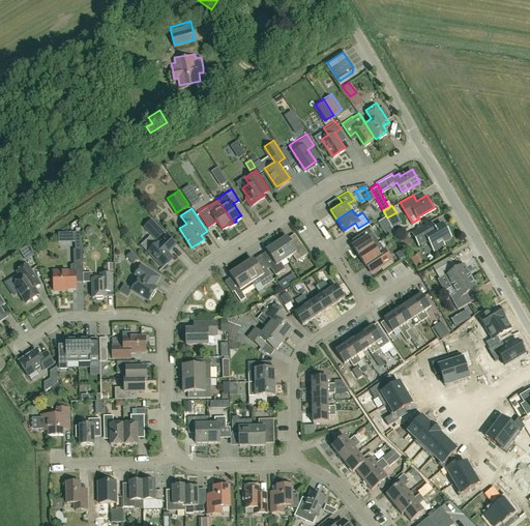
[(381,224),(388,218),(387,217),(385,214),(378,218),(381,224)]
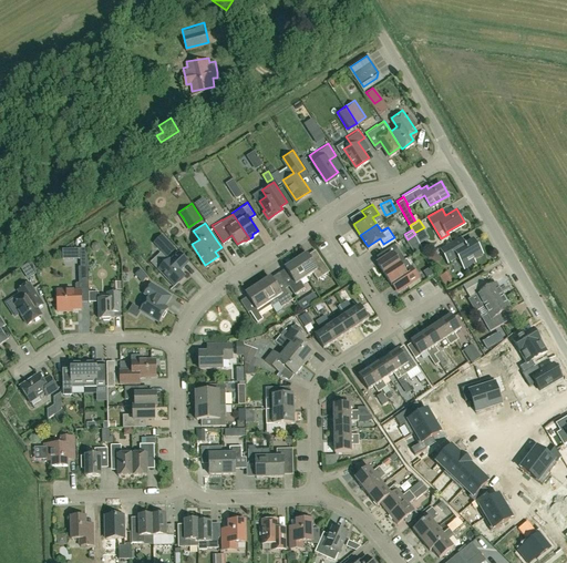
[(154,241),(160,246),(166,253),(174,245),(162,233),(154,241)]
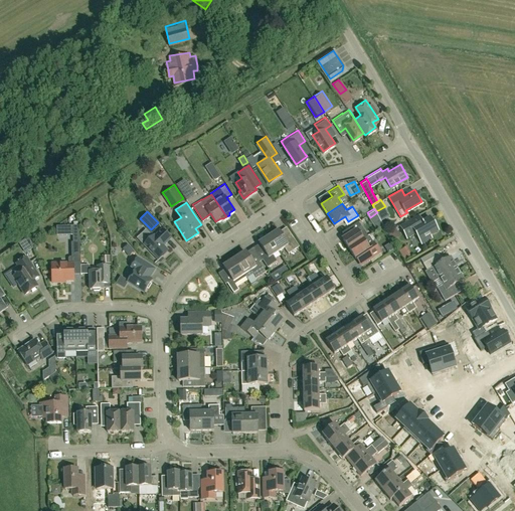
[(430,236),(427,232),(437,227),(430,214),(421,219),(418,213),(400,223),(406,235),(415,230),(421,240),(430,236)]
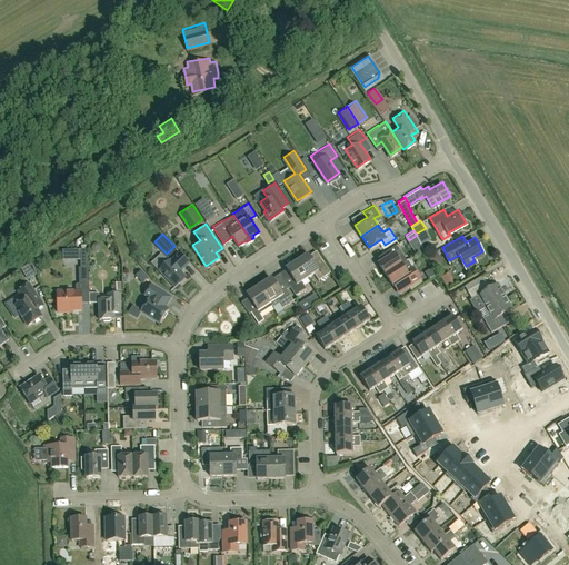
[(378,260),(385,271),(406,258),(396,241),(386,248),(389,254),(378,260)]
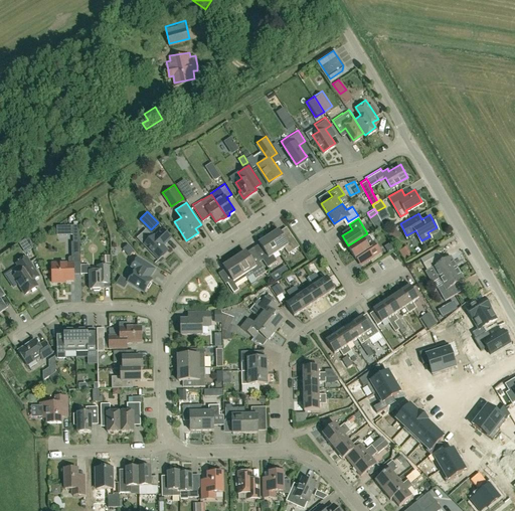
[(70,238),(71,253),(71,259),(72,259),(80,259),(79,238),(79,234),(77,222),(72,222),(72,223),(72,232),(72,238),(70,238)]
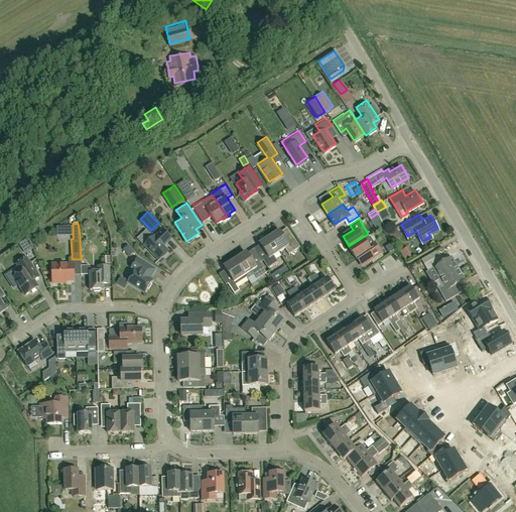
[(391,233),(396,238),(403,231),(398,226),(391,233)]
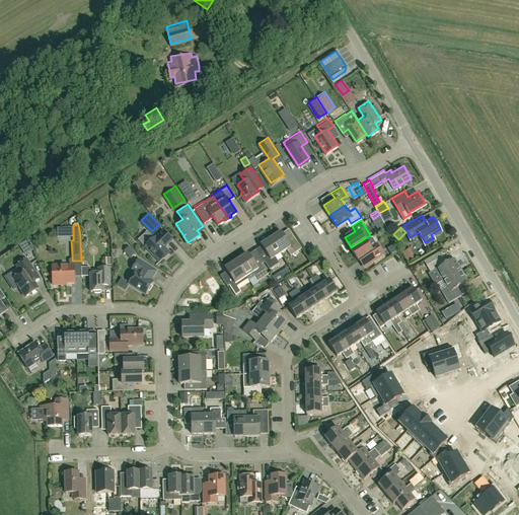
[(164,244),(171,237),(162,228),(155,235),(154,234),(144,243),(158,259),(168,249),(164,244)]
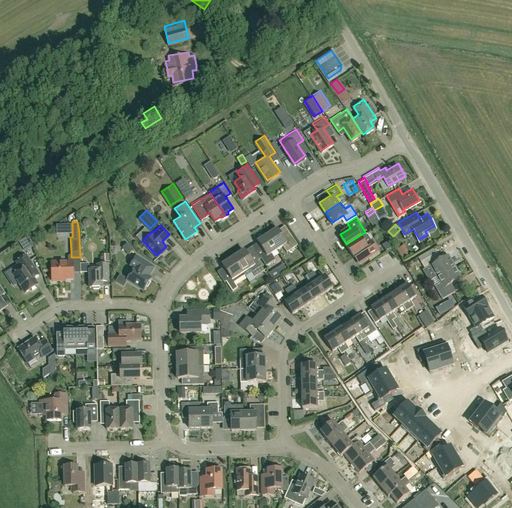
[(266,232),(276,247),(282,243),(286,249),(297,242),(290,232),(283,236),(276,226),(266,232)]
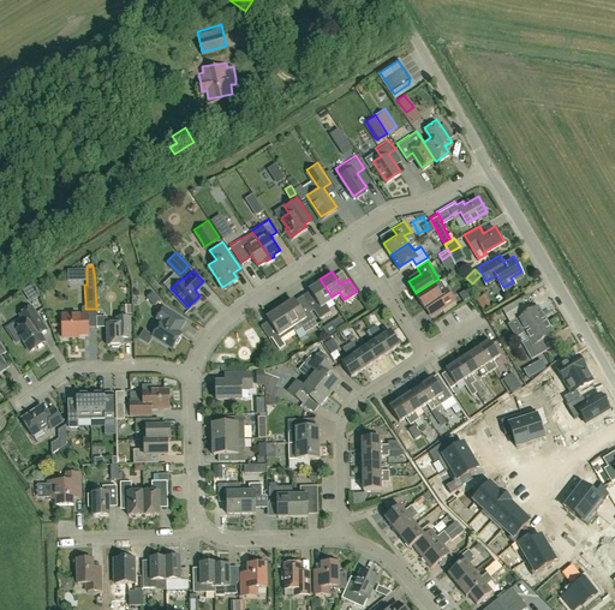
[(453,298),(445,285),(440,277),(439,279),(416,293),(424,305),(430,314),(453,298)]
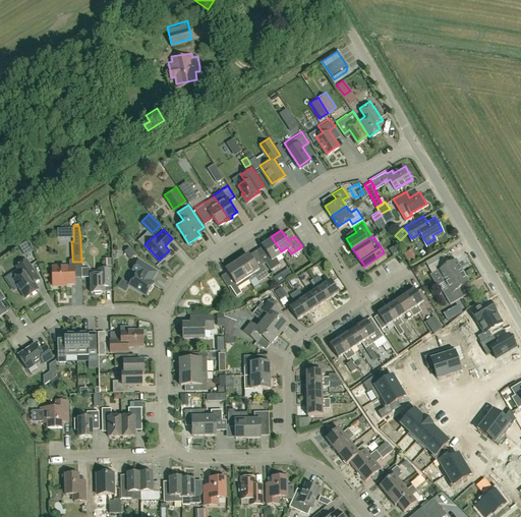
[(275,254),(281,251),(271,236),(261,243),(268,253),(263,257),(270,268),(280,262),(275,254)]
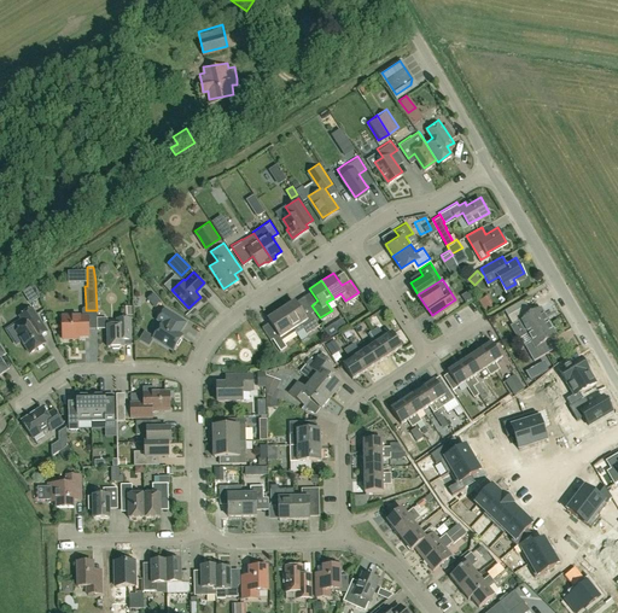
[(62,308),(62,287),(51,287),(51,308),(62,308)]
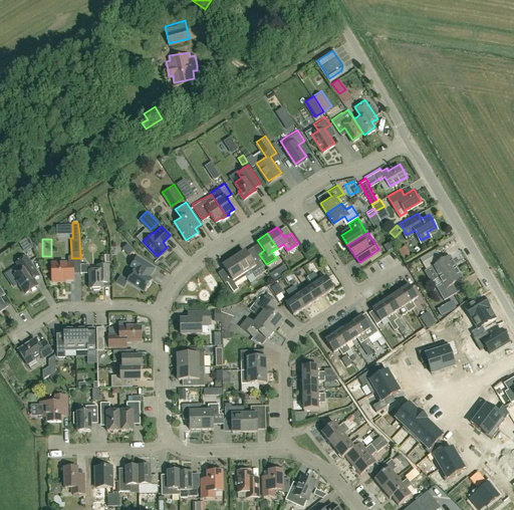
[(134,249),(129,242),(123,246),(130,253),(134,249)]
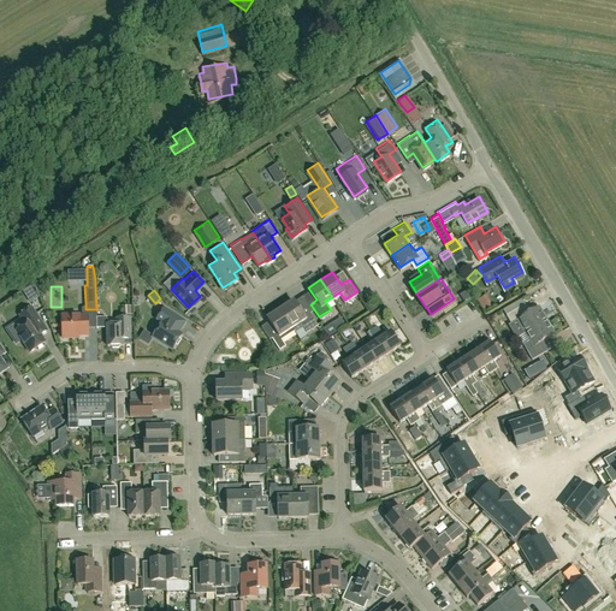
[(481,296),(487,307),(496,302),(490,291),(481,296)]
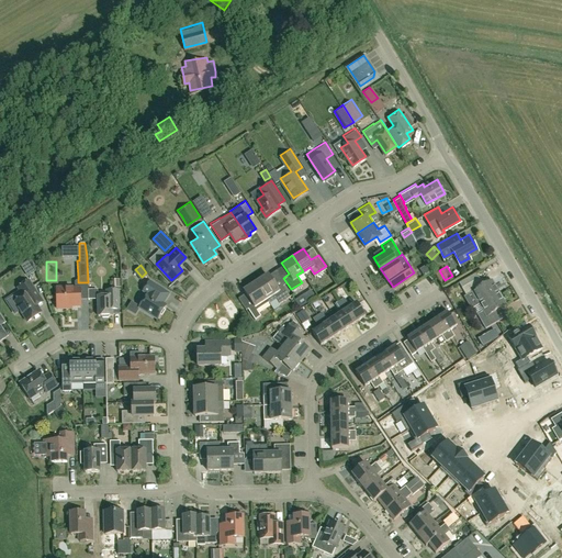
[(255,280),(268,299),(269,301),(276,297),(279,301),(289,293),(282,282),(277,286),(267,271),(255,280)]
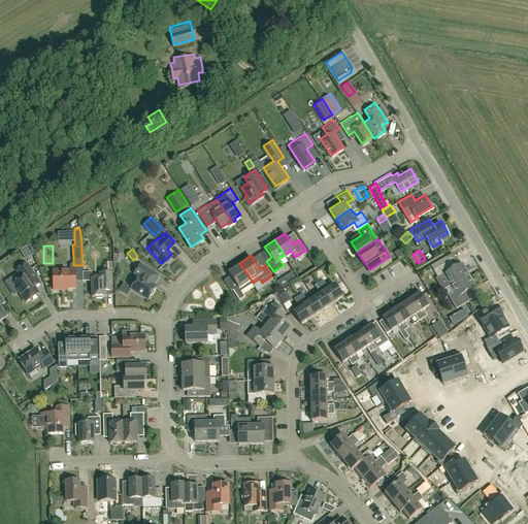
[(444,255),(431,263),(433,267),(437,273),(443,270),(450,283),(468,271),(462,260),(454,265),(450,267),(446,260),(448,259),(444,255)]
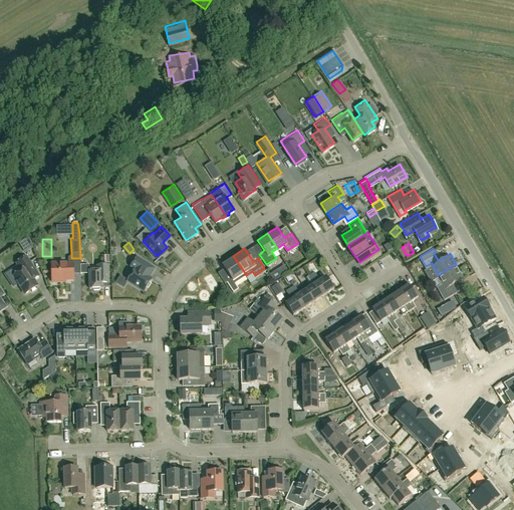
[(12,271),(7,274),(13,283),(17,280),(25,291),(29,288),(32,290),(37,286),(37,283),(33,276),(28,269),(33,265),(26,254),(16,260),(17,261),(21,267),(13,273),(12,271)]
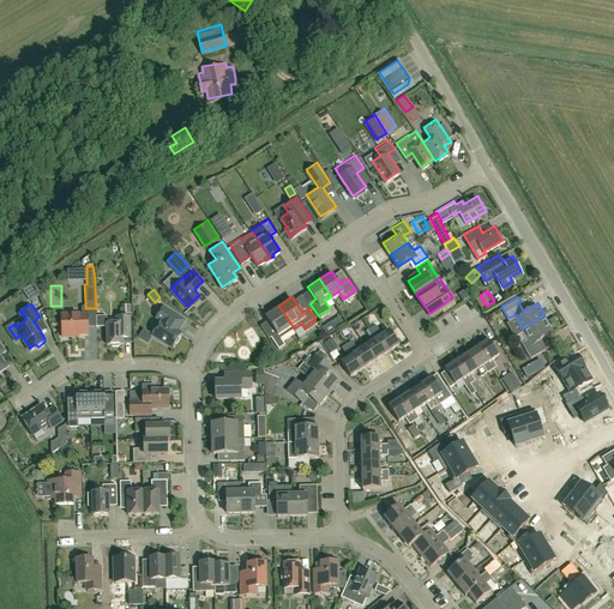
[(161,318),(151,332),(172,345),(181,330),(178,327),(185,317),(163,303),(156,314),(161,318)]
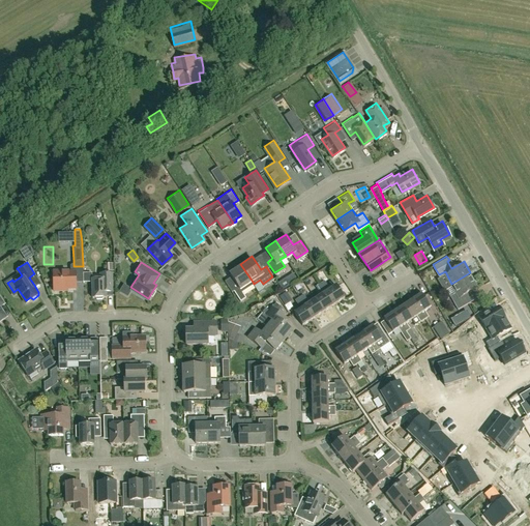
[(241,289),(246,286),(253,282),(240,264),(229,271),(238,285),(233,288),(240,298),(245,295),(241,289)]
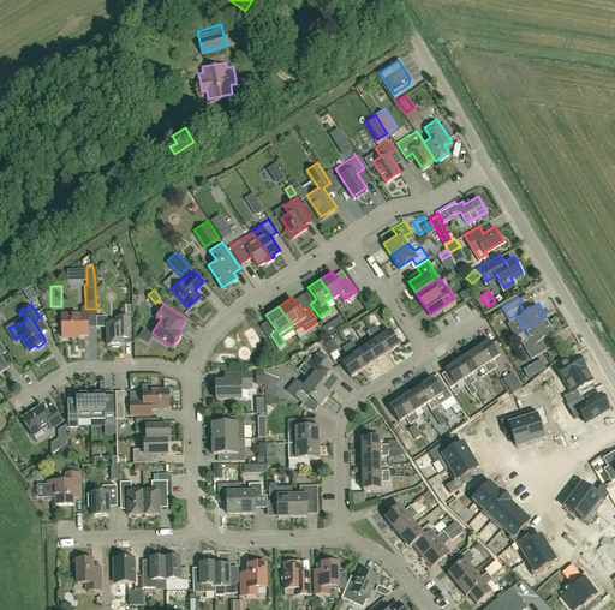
[(73,332),(88,332),(87,312),(72,312),(72,317),(61,317),(63,334),(73,334),(73,332)]
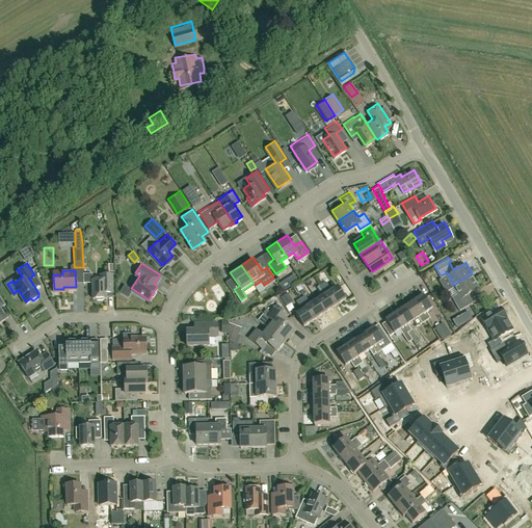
[(100,278),(91,278),(91,280),(92,296),(96,295),(97,297),(103,297),(104,295),(106,295),(106,294),(106,290),(112,290),(112,280),(112,271),(105,271),(100,271),(100,278)]
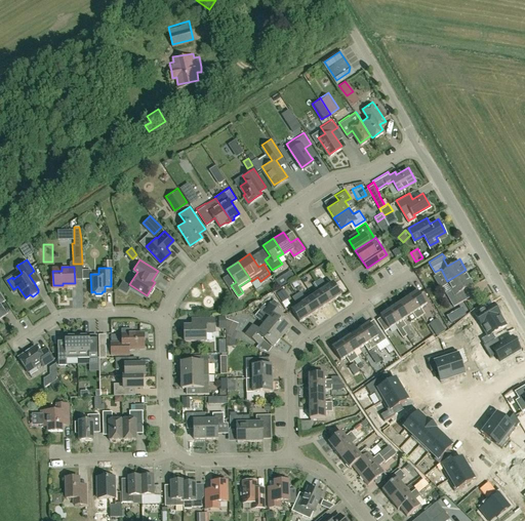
[(451,287),(446,290),(448,295),(453,304),(466,296),(460,288),(465,286),(473,282),(466,270),(447,281),(451,287)]
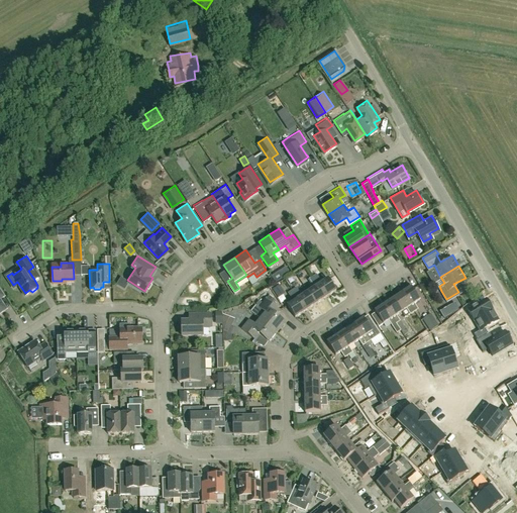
[(317,282),(325,294),(335,288),(327,275),(317,282)]
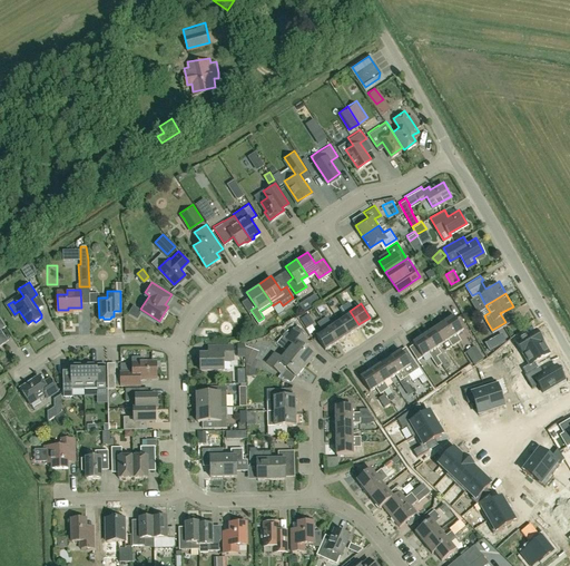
[(307,310),(300,314),(306,324),(313,320),(307,310)]
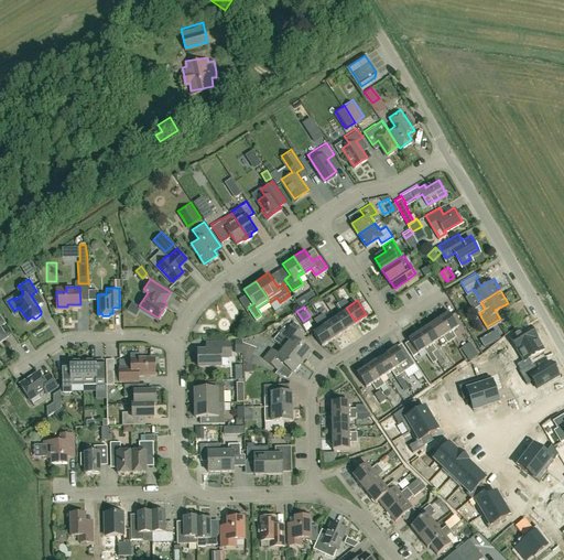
[(335,315),(344,329),(355,321),(346,308),(335,315)]
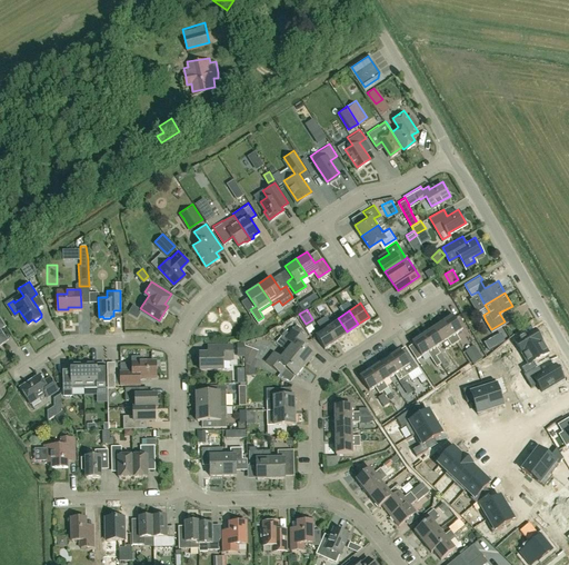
[(441,320),(456,340),(460,337),(456,330),(461,327),(452,313),(441,320)]
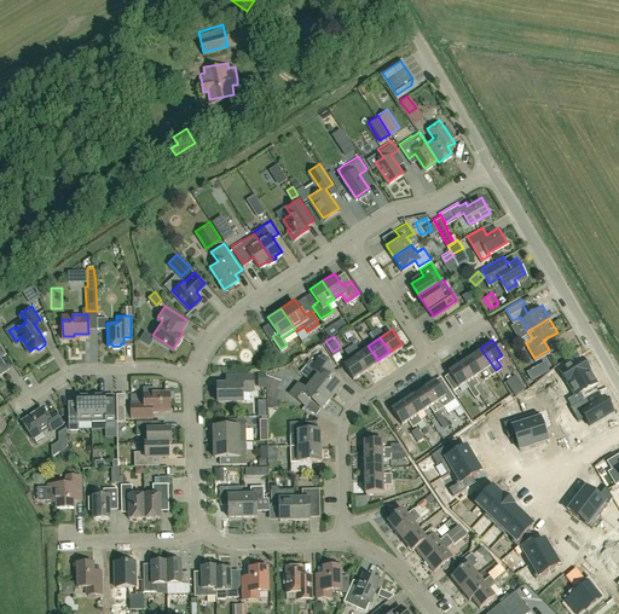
[(356,354),(365,369),(377,360),(368,346),(356,354)]
